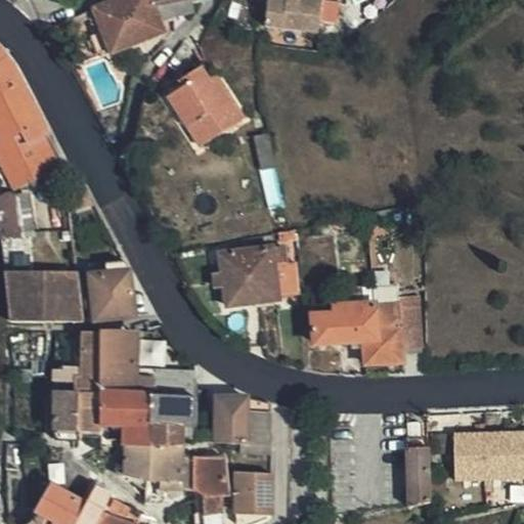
[(190,8),(188,0),(129,0),(124,2),(90,14),(92,19),(85,24),(89,33),(92,32),(95,39),(99,37),(100,40),(105,54),(159,35),(156,23),(183,12),(183,9),(190,8)]
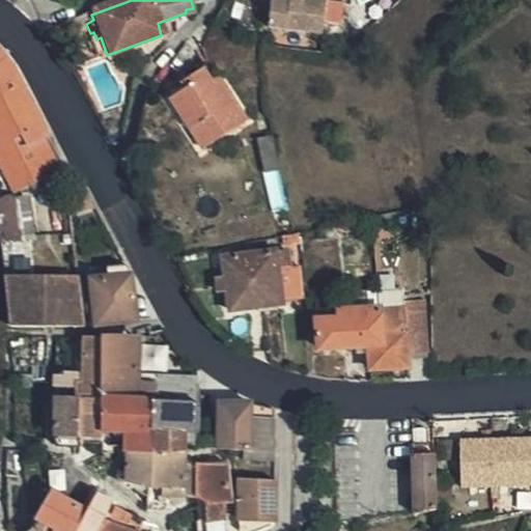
[(315,47),(317,30),(319,12),(282,7),(282,14),(263,10),(259,37),(315,47)]
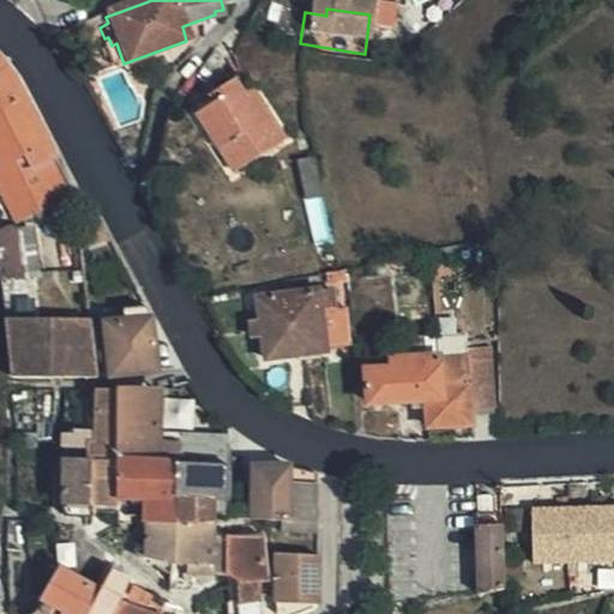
[(369,14),(367,35),(385,37),(389,17),(369,14)]
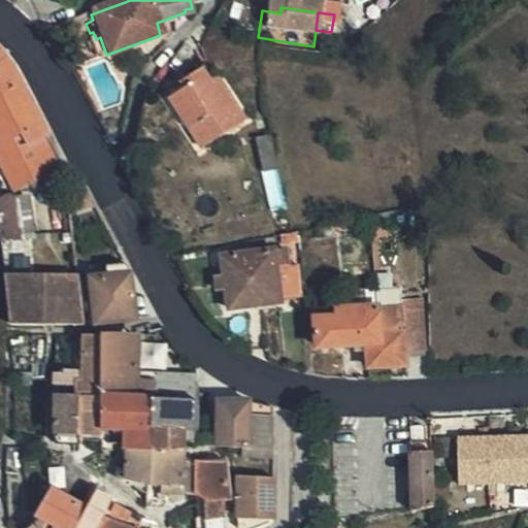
[(94,60),(106,55),(101,40),(88,44),(94,60)]
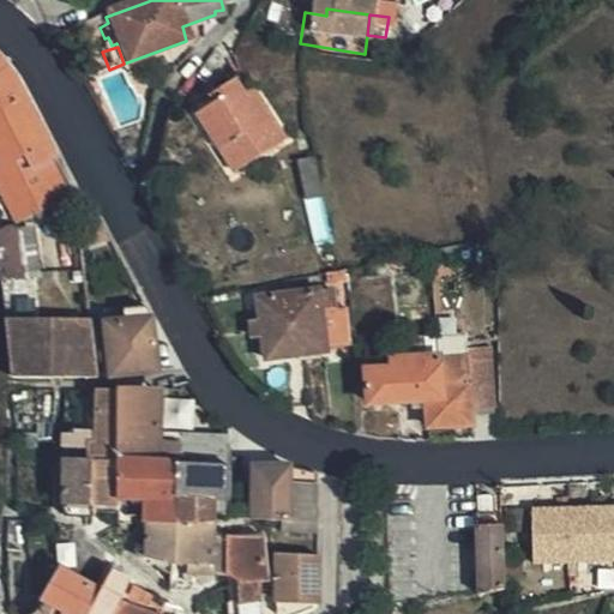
[(34,119),(0,58),(0,178),(13,215),(22,222),(53,208),(35,170),(56,160),(34,119)]
